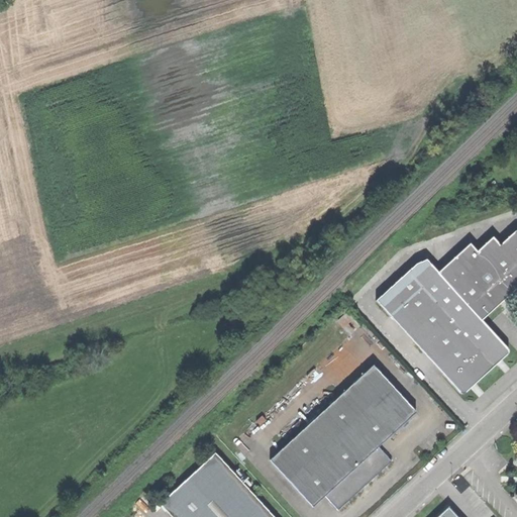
[(437,273),(482,321),(498,306),(495,303),(505,294),(508,297),(516,288),(516,230),(515,231),(499,244),(492,237),(477,251),(469,243),(437,273)]
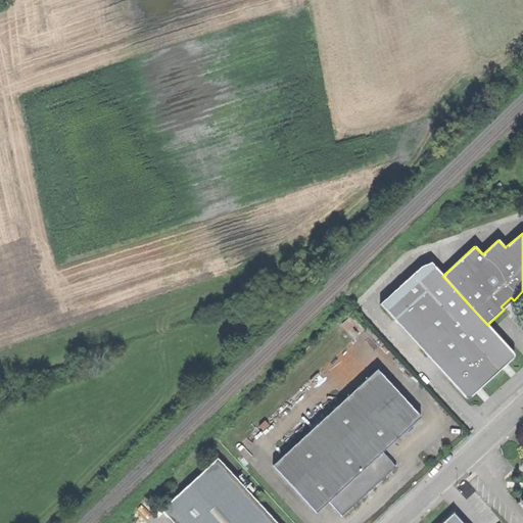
[(513,352),(487,325),(442,276),(431,263),(428,259),(421,267),(379,303),(399,326),(402,323),(421,344),(418,346),(428,358),(431,355),(449,376),(446,378),(464,397),(467,400),(470,397),(475,393),(473,390),(479,385),(481,388),(502,370),(498,366),(505,361),(508,365),(513,360),(513,352)]
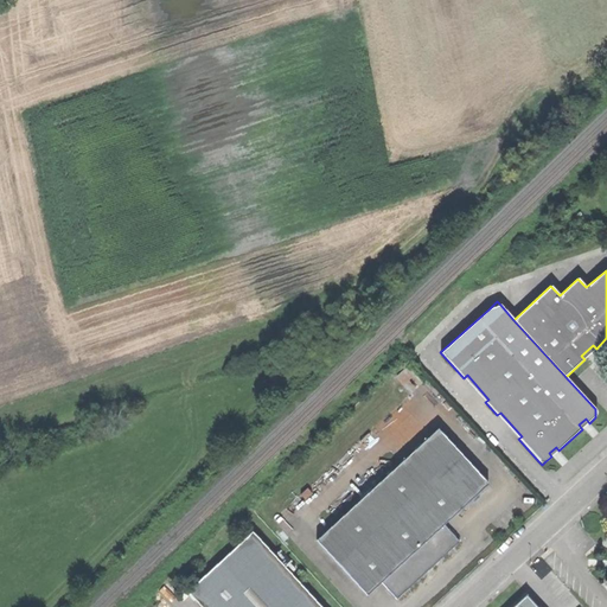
[(585,359),(596,349),(593,345),(581,356),(585,359)]
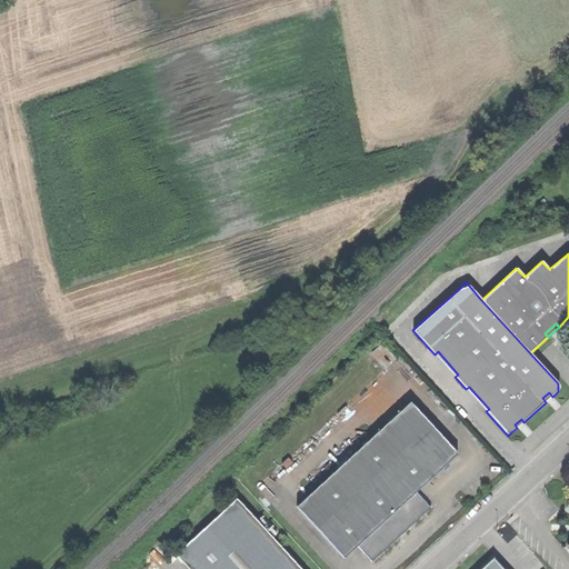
[(435,355),(455,377),(458,375),(438,351),(435,355)]
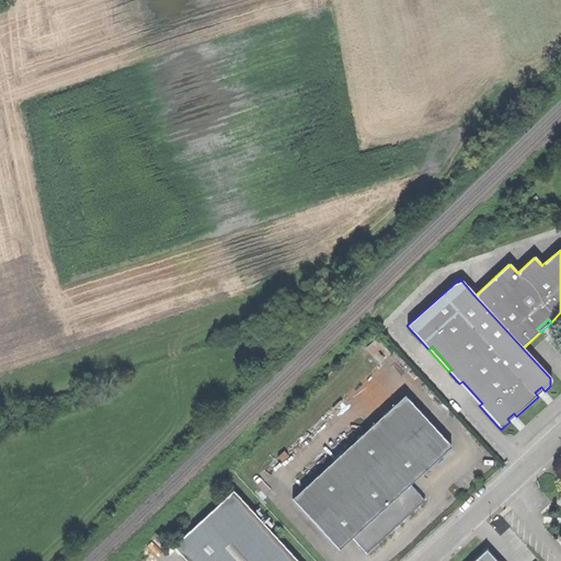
[(459,384),(479,405),(482,403),(462,381),(459,384)]
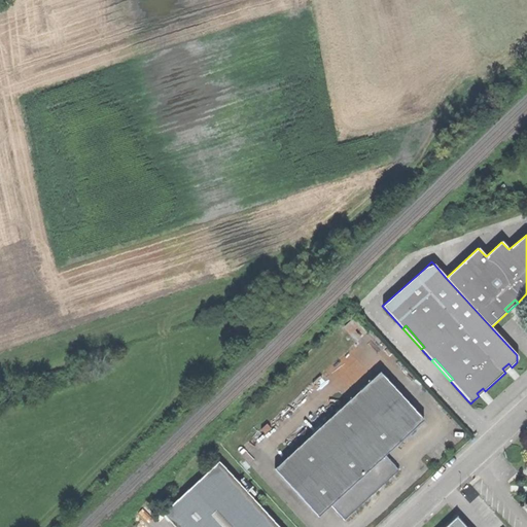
[(505,373),(512,367),(508,363),(502,369),(505,373)]
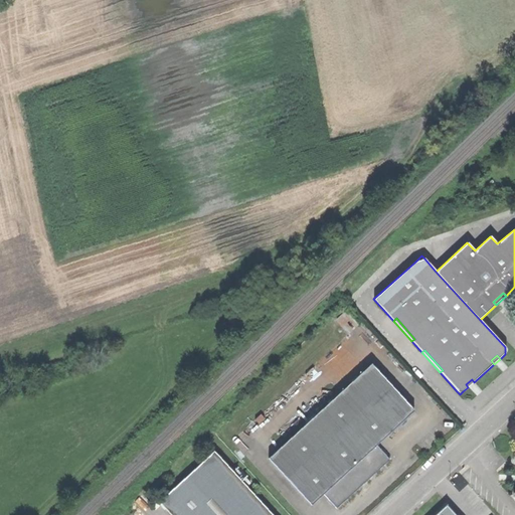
[(414,411),(371,364),(268,458),(311,505),(323,494),(377,446),(414,411)]
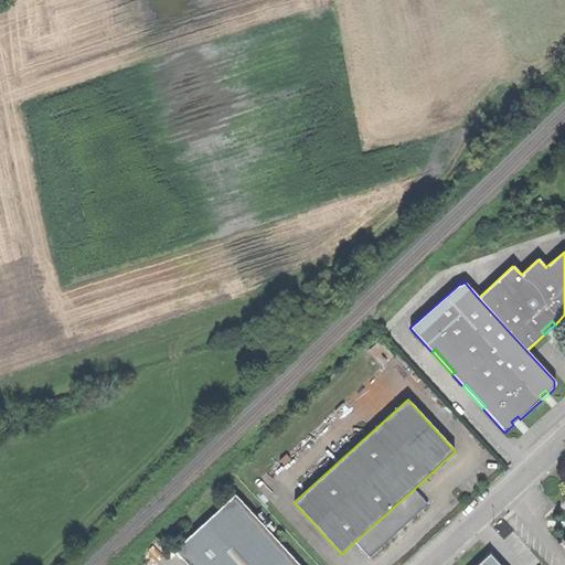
[(513,425),(520,419),(518,416),(511,422),(513,425)]
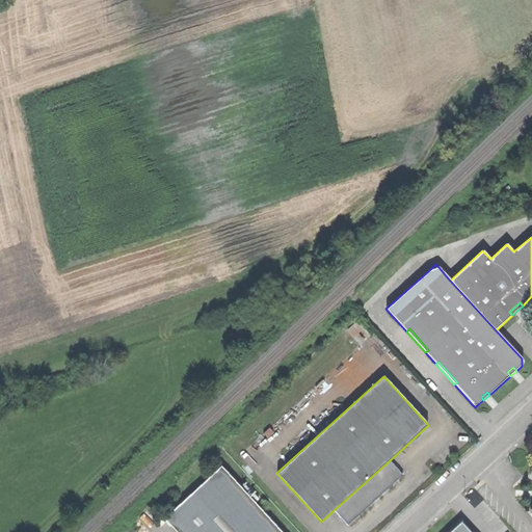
[(402,475),(390,460),(334,510),(347,525),(376,499),(402,475)]
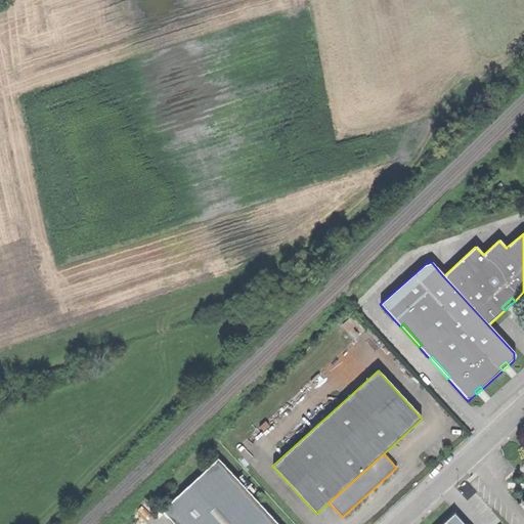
[(276,523),(227,470),(171,521),(173,523),(276,523)]
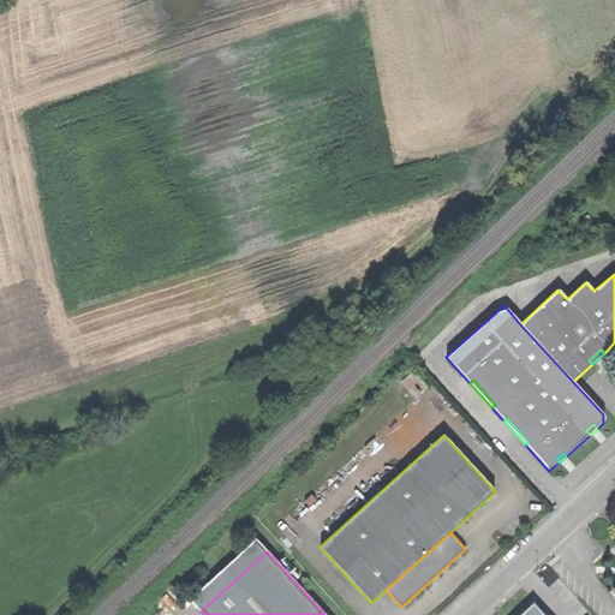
[(543,614),(533,603),(520,614),(543,614)]
